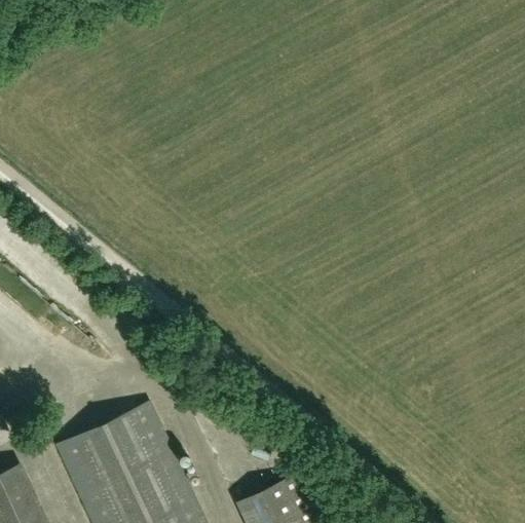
[(203,522),(148,403),(54,447),(90,522),(203,522)]
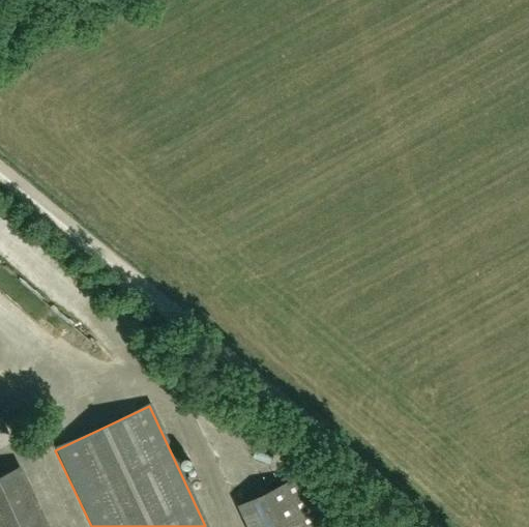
[(0,447),(10,443),(0,418),(0,447)]
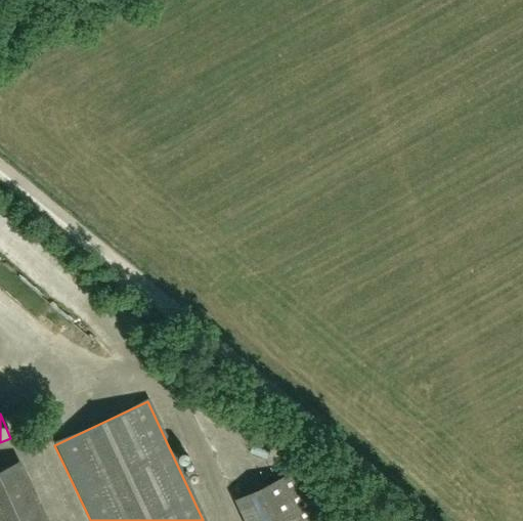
[(44,520),(17,464),(0,472),(0,520),(44,520)]
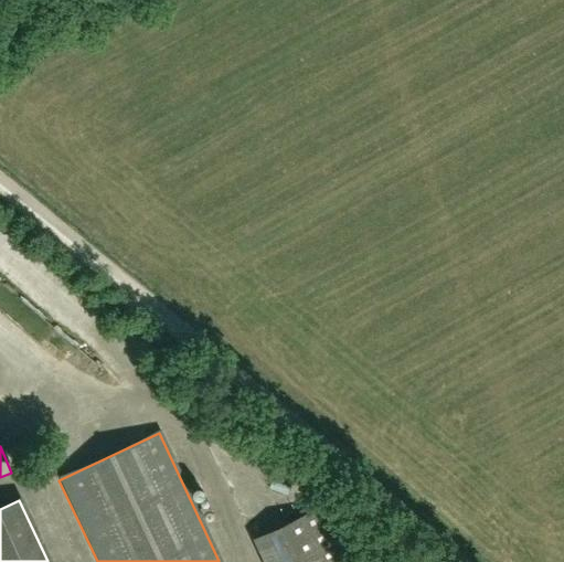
[(340,561),(316,510),(252,540),(262,561),(340,561)]
